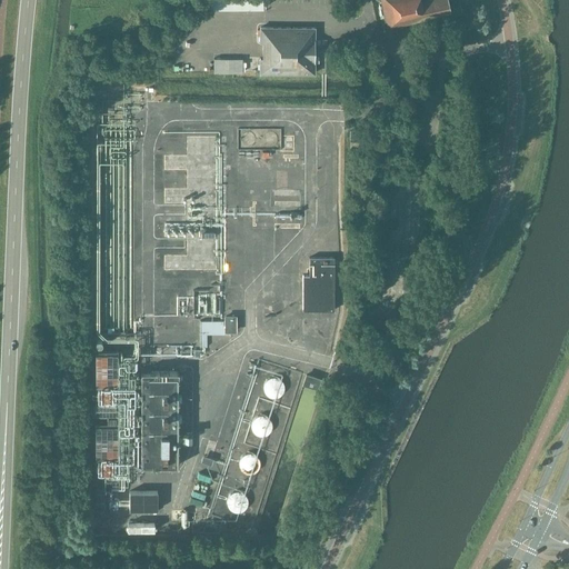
[(425,20),(425,18),(450,12),(447,0),(380,0),(387,29),(425,20)]
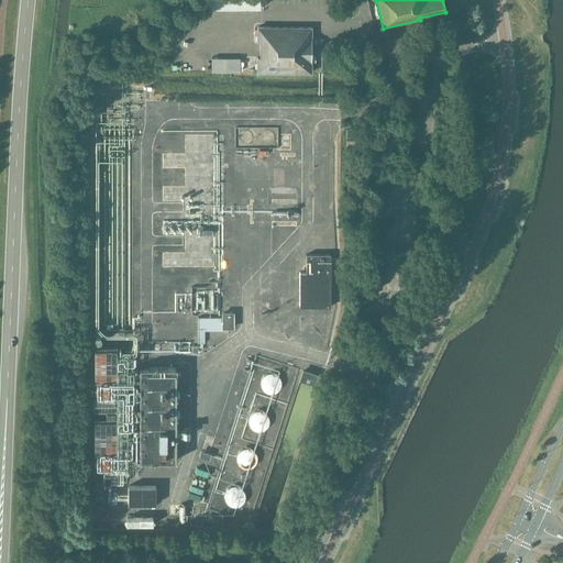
[(312,29),(257,29),(257,75),(312,75),(312,29)]
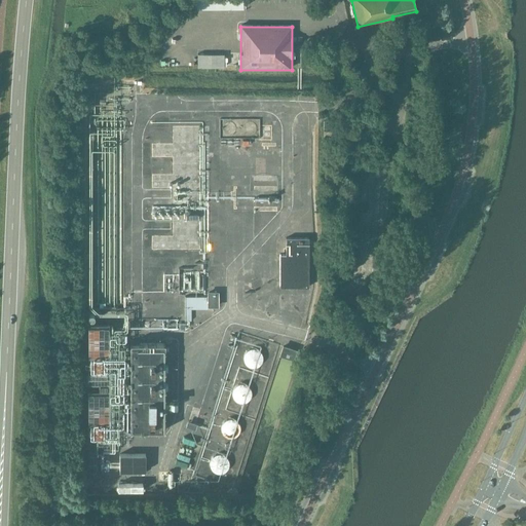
[(270,125),(260,126),(261,144),(271,143),(270,125)]
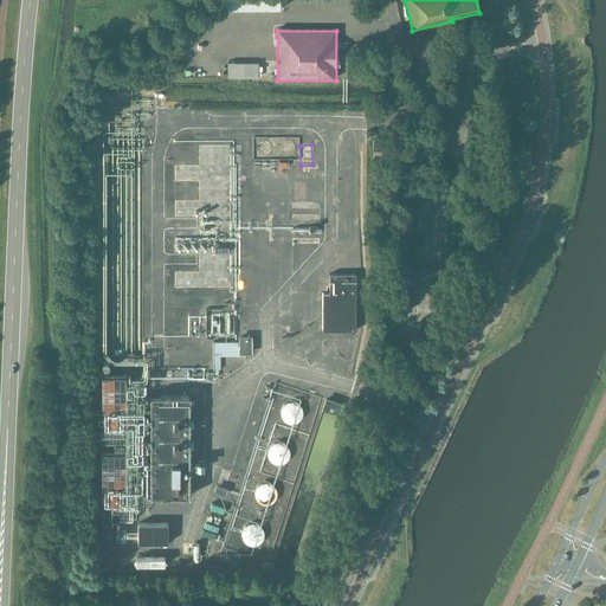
[(269,152),(269,149),(268,148),(265,146),(264,146),(262,146),(259,147),(257,149),(257,152),(257,153),(259,155),(260,156),(263,158),(265,156),(266,156),(268,154),(269,152)]
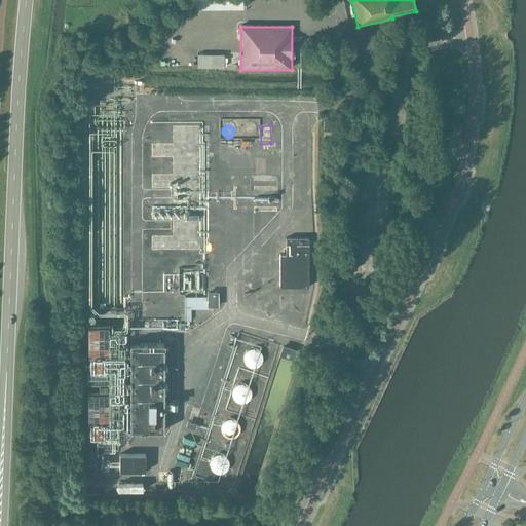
[(254,132),(254,129),(253,128),(251,126),(250,126),(248,126),(246,127),(245,129),(245,132),(245,134),(246,135),(247,136),(249,137),(251,136),(252,136),(254,134),(254,132)]
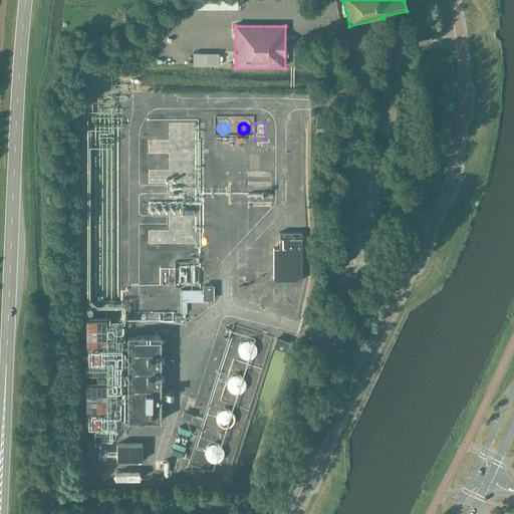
[(298,280),(297,231),(282,232),(283,254),(271,254),(271,280),(298,280)]
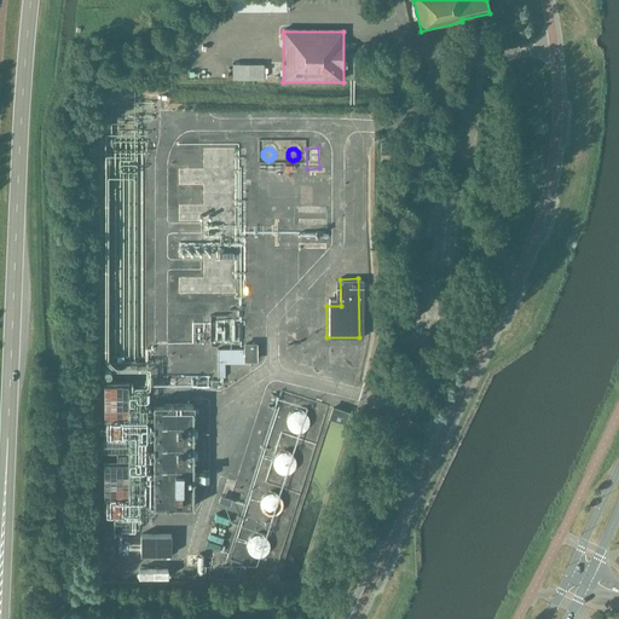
[(258,363),(258,345),(246,345),(246,351),(218,351),(218,379),(220,379),(221,379),(223,379),(224,379),(224,363),(258,363)]
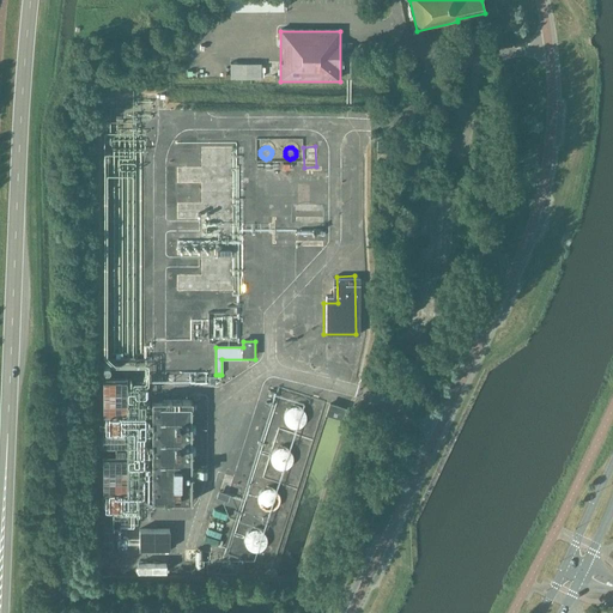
[(103,381),(103,450),(127,450),(126,381),(103,381)]
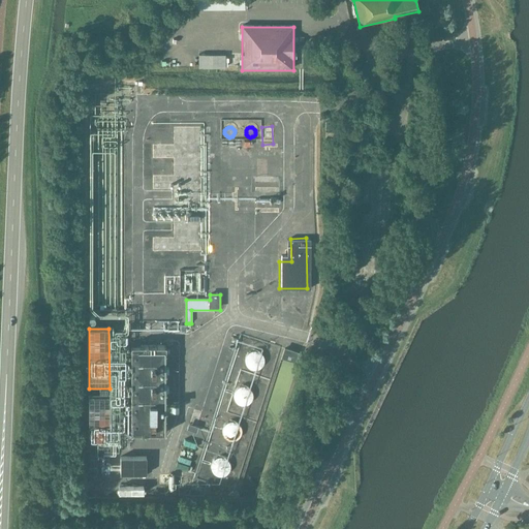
[(131,433),(165,433),(165,346),(130,346),(131,433)]
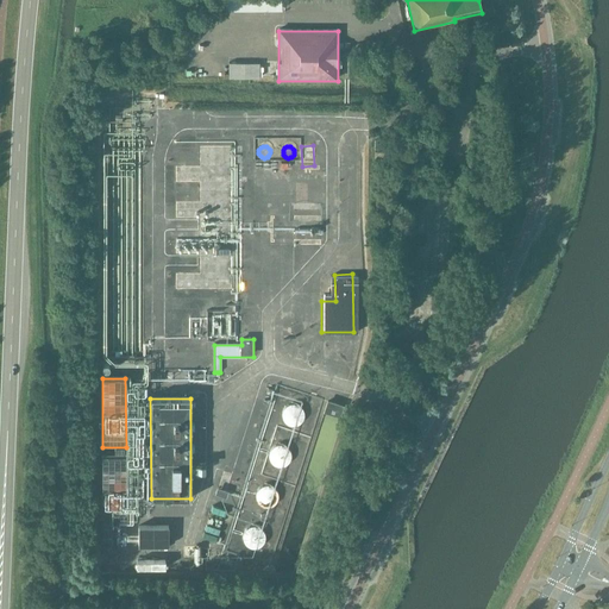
[(306,416),(306,412),(305,410),(303,408),(300,406),(299,405),(295,403),(290,405),(287,407),(284,408),(283,410),(282,414),(283,419),(283,421),(286,424),(289,426),(293,427),(296,427),(299,427),(302,425),(305,421),(306,416)]
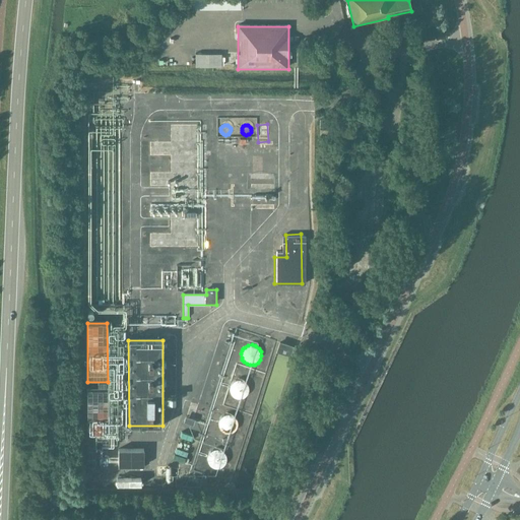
[(294,359),(297,348),(282,344),(279,354),(294,359)]
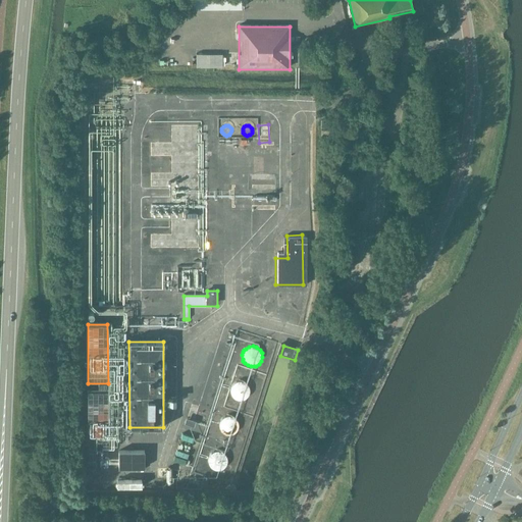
[(252,392),(251,387),(250,385),(249,383),(246,381),(243,380),(240,380),(238,380),(236,381),(233,382),(231,385),(230,387),(230,390),(230,394),(231,396),(232,398),(236,401),(238,401),(240,402),(244,402),(248,400),(250,398),(251,396),(252,392)]
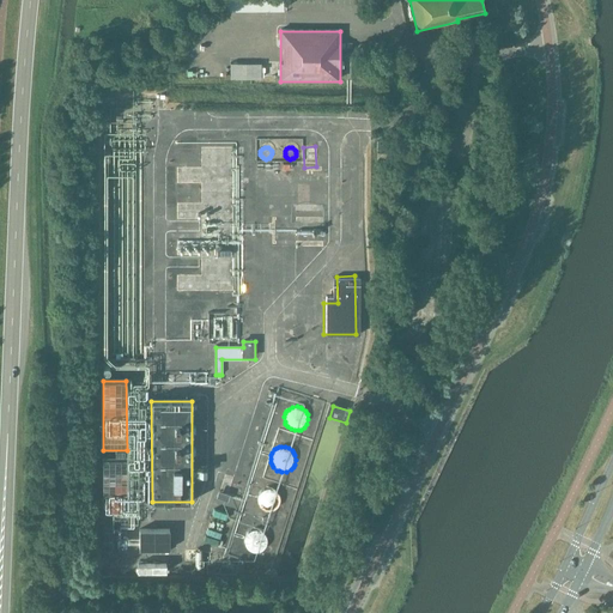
[(104,459),(104,508),(127,508),(127,459),(104,459)]
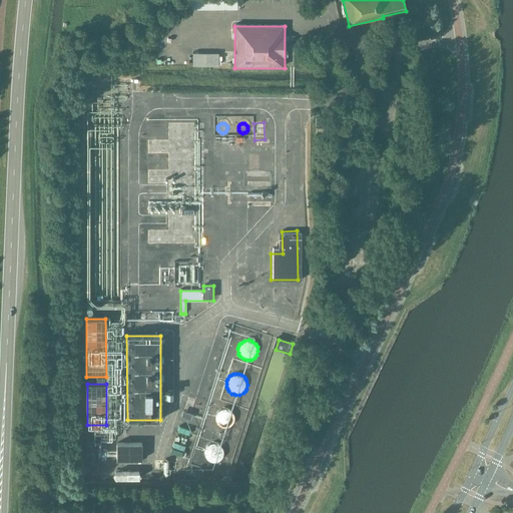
[(216,417),(217,423),(220,425),(223,427),(227,427),(230,426),(233,423),(234,420),(234,416),(232,412),(229,410),(225,409),(221,411),(218,414),(216,417)]
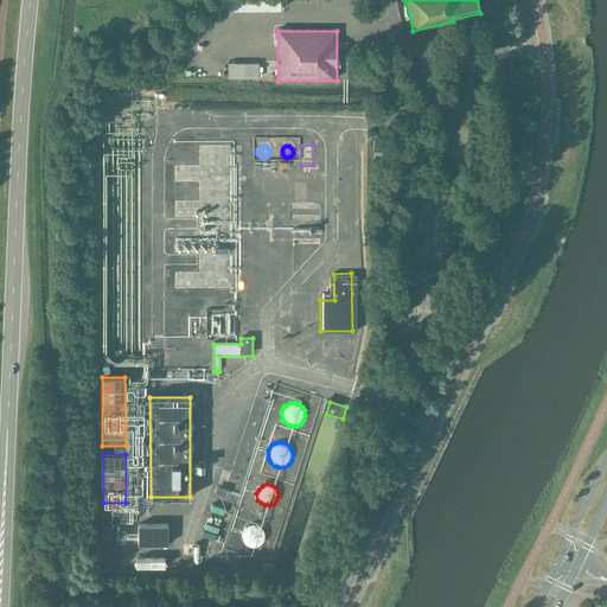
[(266,537),(266,536),(264,532),(263,529),(262,528),(260,526),(256,525),(254,524),(251,525),(247,528),(244,530),(243,532),(243,537),(244,541),(247,544),(250,545),(254,547),(259,547),(262,544),(264,541),(266,540),(266,537)]
